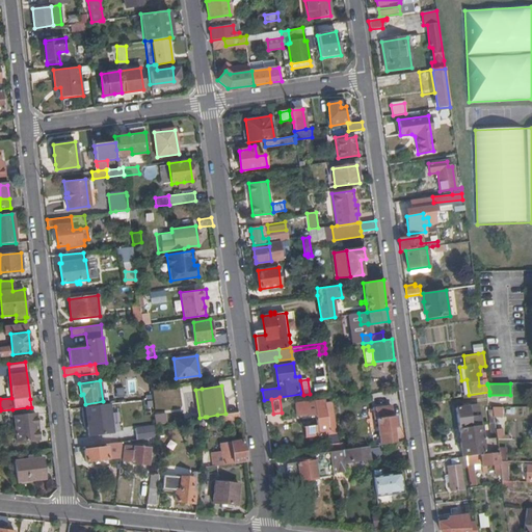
[(316,415),(317,424),(304,427),(306,437),(319,435),(329,433),(329,432),(335,431),(330,402),(325,403),(324,399),(295,403),(297,416),(309,414),(310,416),(316,415)]
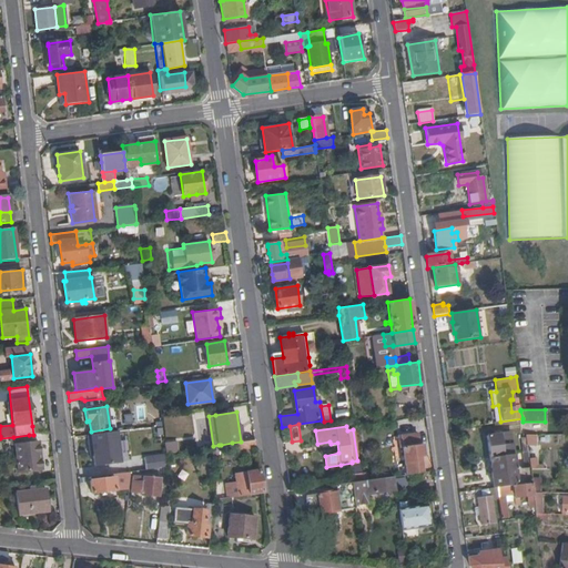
[(91,468),(121,464),(117,433),(87,437),(91,468)]
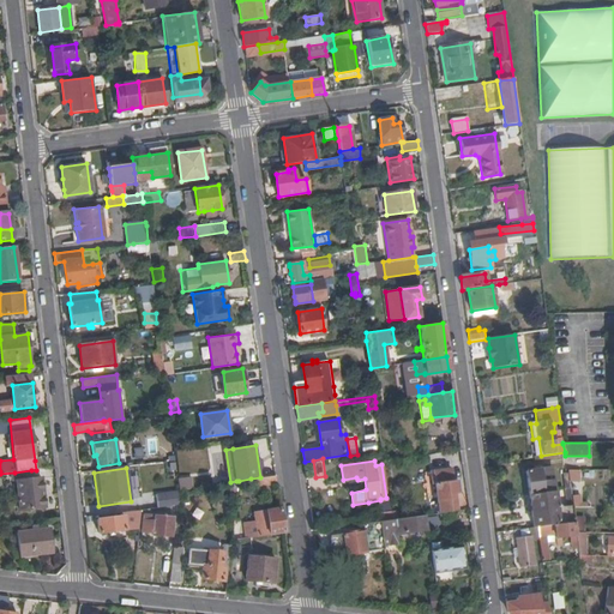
[(439,513),(456,511),(452,494),(458,494),(456,481),(453,481),(451,469),(431,474),(432,483),(434,483),(439,513)]
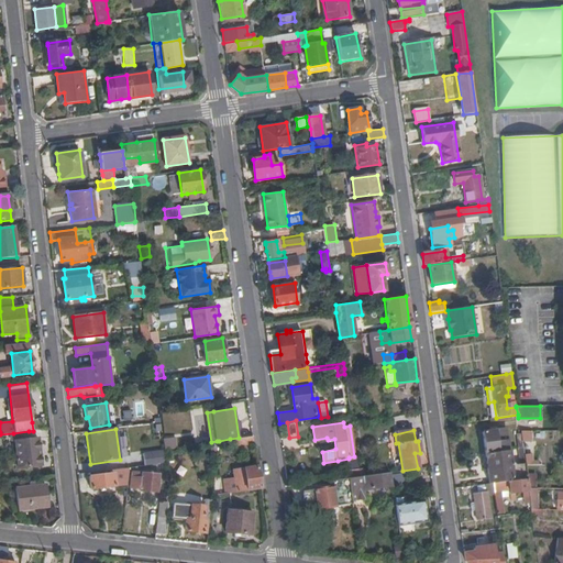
[(525,465),(520,434),(517,434),(519,449),(509,450),(507,430),(495,431),(483,432),(489,484),(493,484),(527,478),(526,474),(525,465)]
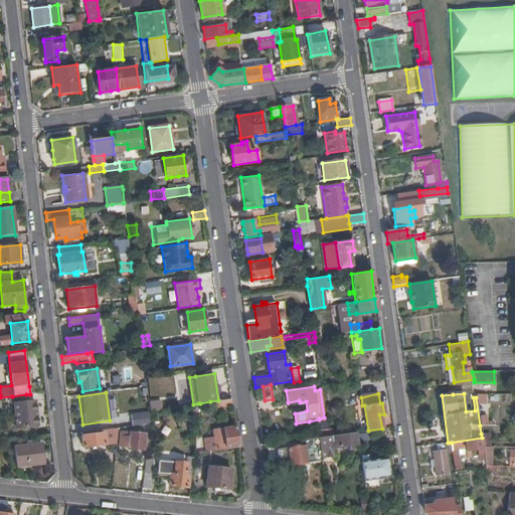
[(26,394),(12,396),(15,428),(37,425),(34,407),(34,400),(27,400),(26,394)]
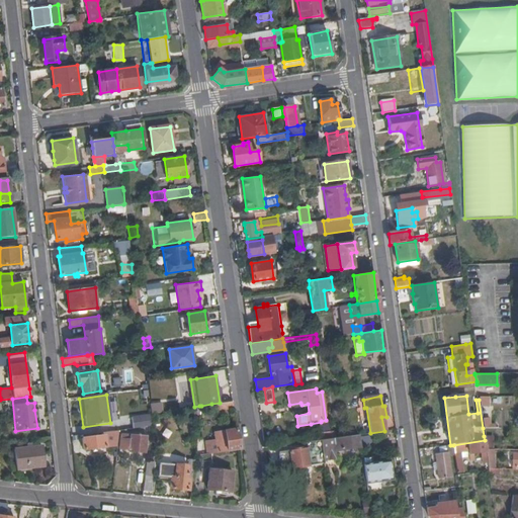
[(234,408),(233,401),(220,403),(211,404),(212,411),(234,408)]
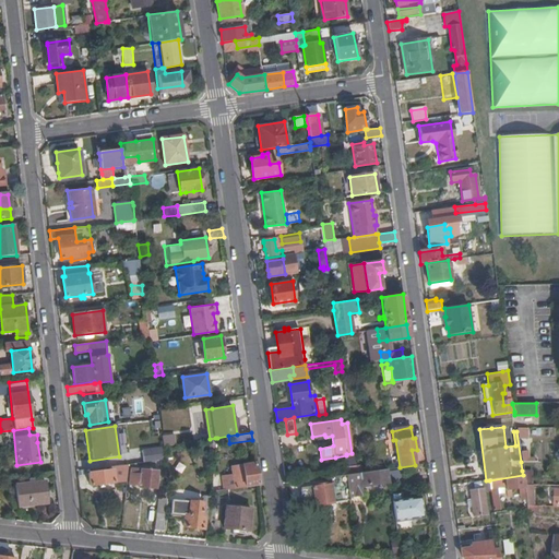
[(520,440),(523,463),(533,462),(530,438),(520,440)]
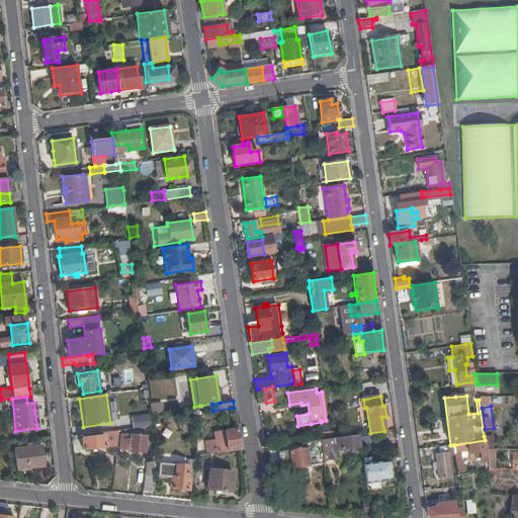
[(132,429),(151,427),(152,413),(131,417),(132,429)]
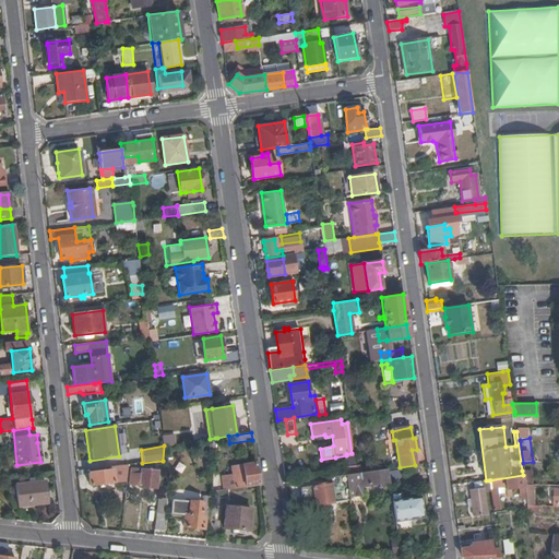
[(259,485),(256,463),(233,466),(236,488),(259,485)]
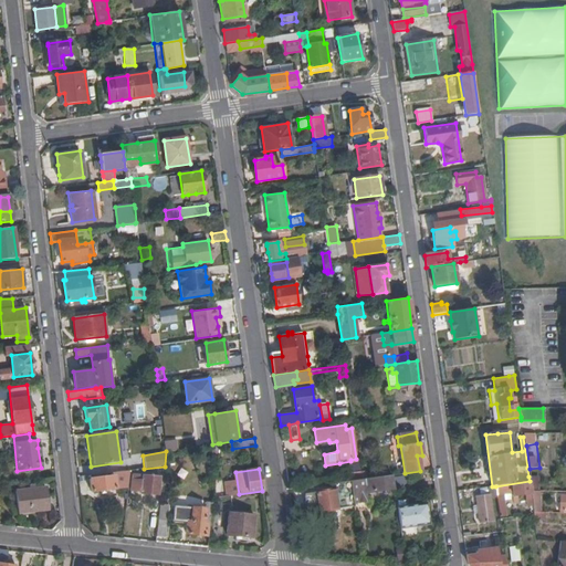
[(362,480),(359,471),(349,473),(350,482),(362,480)]
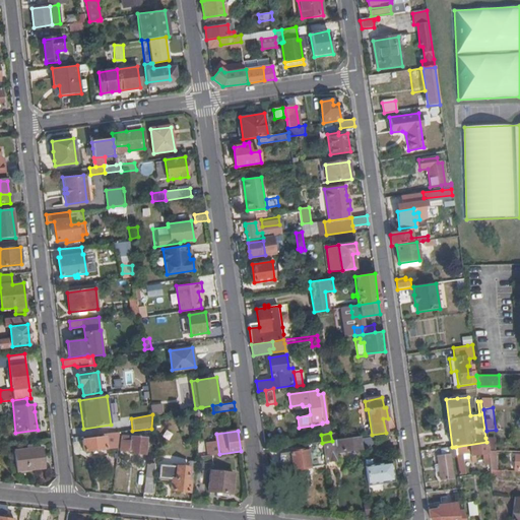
[(131,441),(123,440),(121,450),(130,451),(130,453),(145,455),(147,439),(132,437),(131,441)]
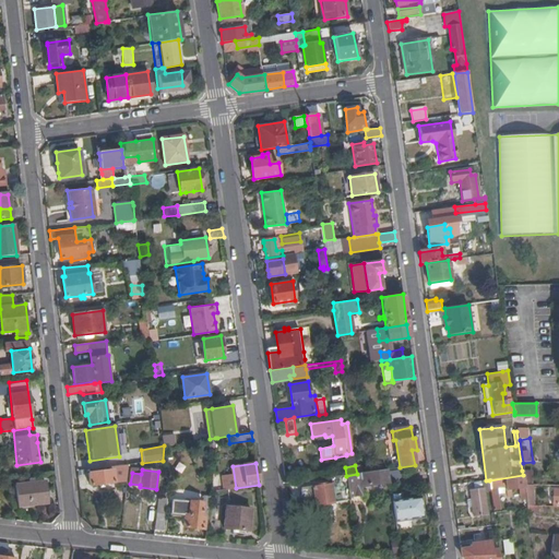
[(346,476),(345,476),(348,499),(363,497),(360,487),(388,483),(385,470),(357,474),(346,476)]
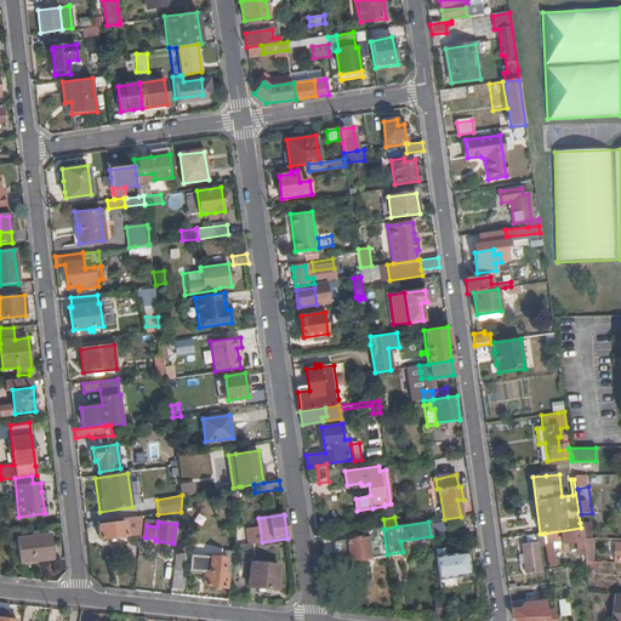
[(591,522),(580,523),(581,528),(582,539),(590,539),(591,522)]
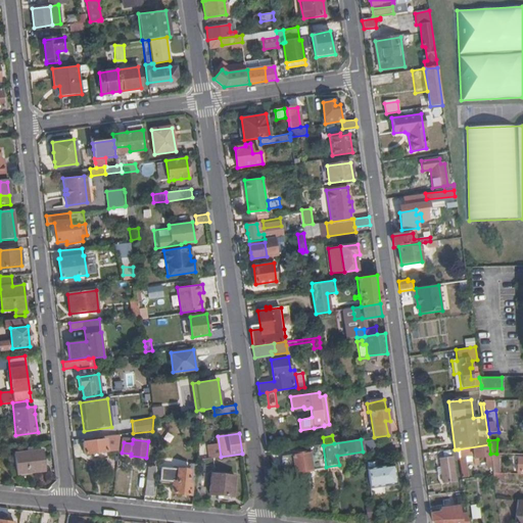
[(106,452),(104,440),(82,442),(84,455),(106,452)]
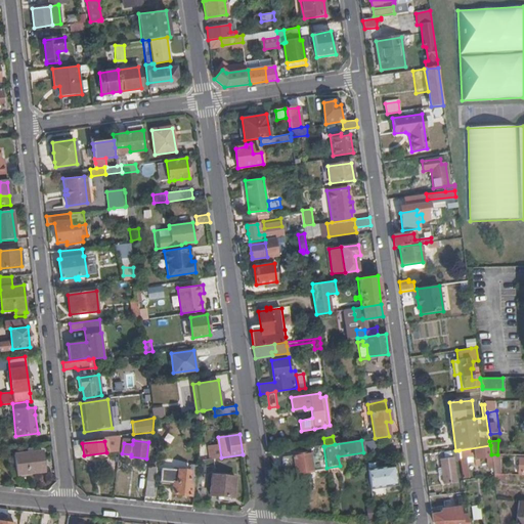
[(199,461),(205,460),(207,445),(200,444),(199,461)]
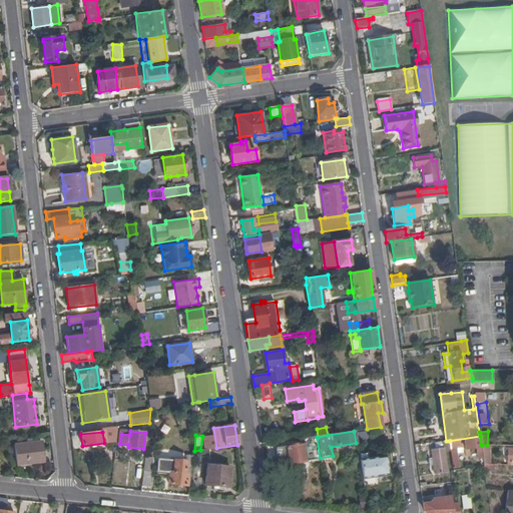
[(480,436),(449,441),(450,448),(455,447),(464,446),(465,449),(467,449),(477,448),(481,447),(481,445),(480,436)]
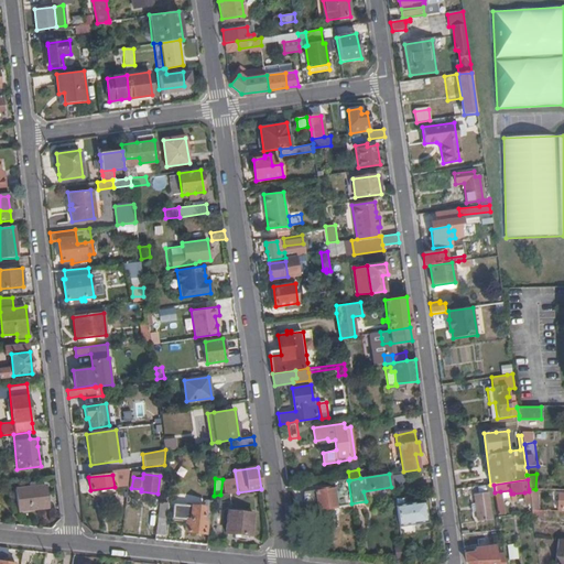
[(348,480),(332,483),(333,488),(303,494),(306,514),(353,507),(351,503),(348,480)]
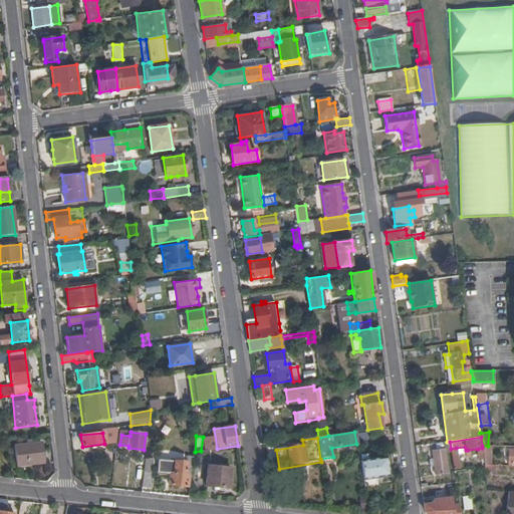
[(447,442),(443,443),(444,450),(445,450),(451,449),(450,442),(447,442)]
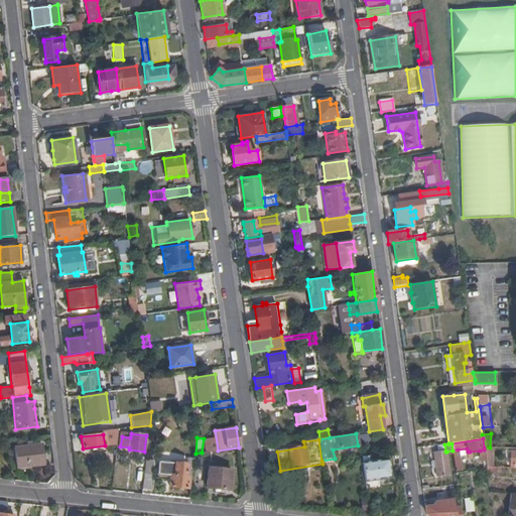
[(43,465),(41,444),(13,449),(16,469),(43,465)]
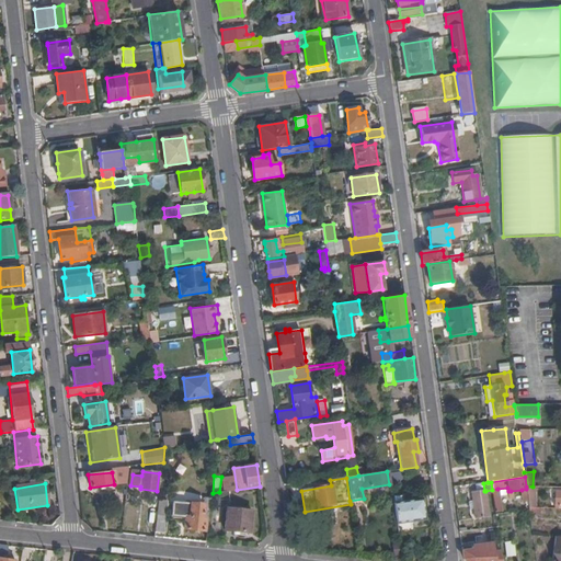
[(528,497),(528,506),(535,506),(533,487),(526,487),(526,489),(527,494),(528,497)]
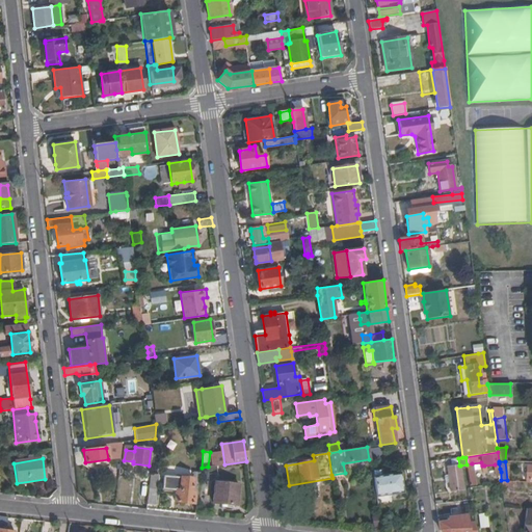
[(473,471),(482,470),(482,466),(481,462),(472,463),(473,471)]
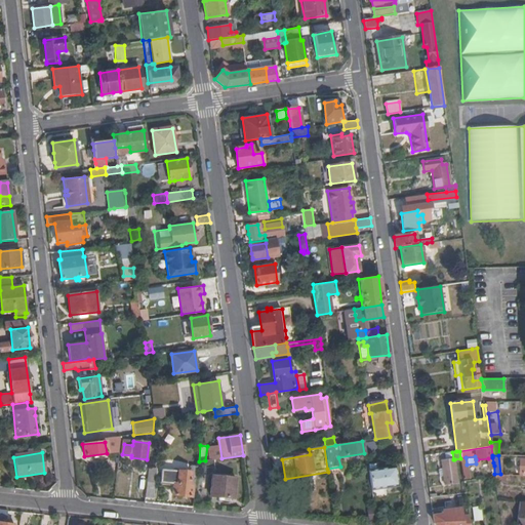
[(453,459),(441,460),(443,470),(444,476),(445,484),(457,482),(454,459),(453,459)]
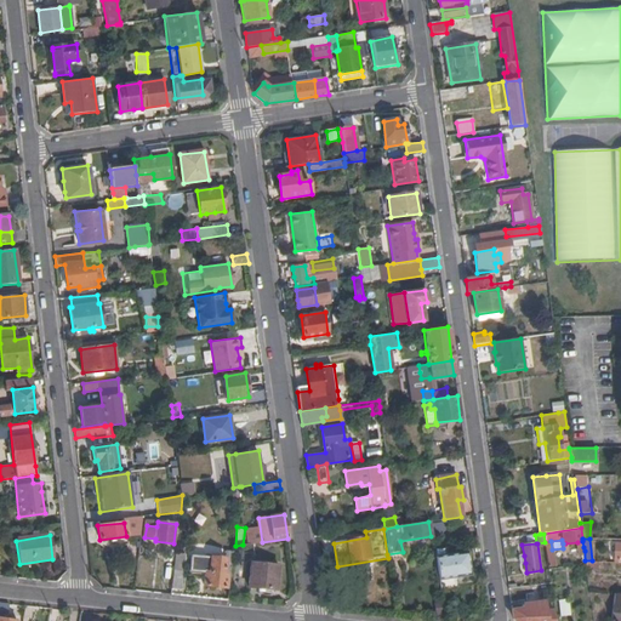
[(437,560),(439,580),(466,575),(471,576),(468,553),(449,556),(448,550),(436,551),(436,552),(436,554),(437,560)]
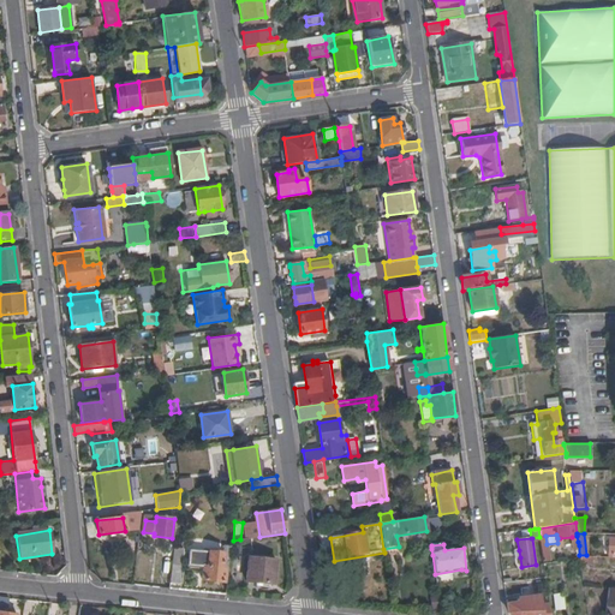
[(227,569),(230,569),(232,545),(225,545),(224,553),(210,551),(209,567),(206,566),(203,580),(225,583),(227,569)]
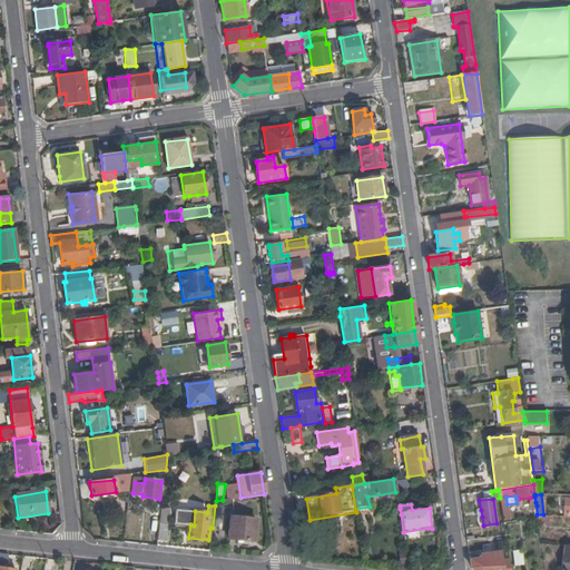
[(356,512),(356,517),(367,516),(370,512),(370,507),(355,509),(356,512)]
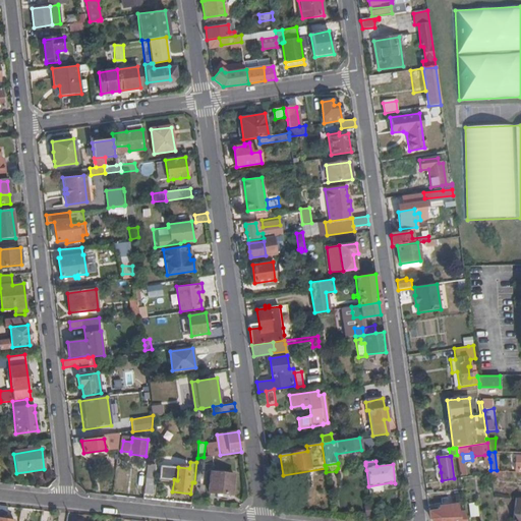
[(161,478),(174,479),(177,480),(178,467),(162,465),(161,478)]
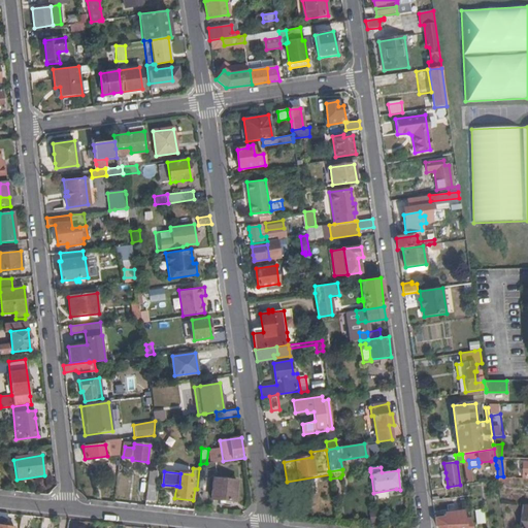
[(237,481),(215,479),(211,498),(235,501),(237,481)]
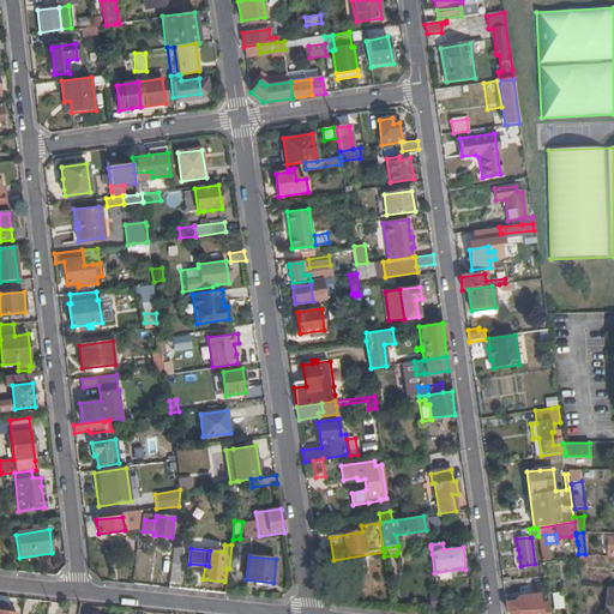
[(564,607),(561,595),(553,596),(555,608),(564,607)]
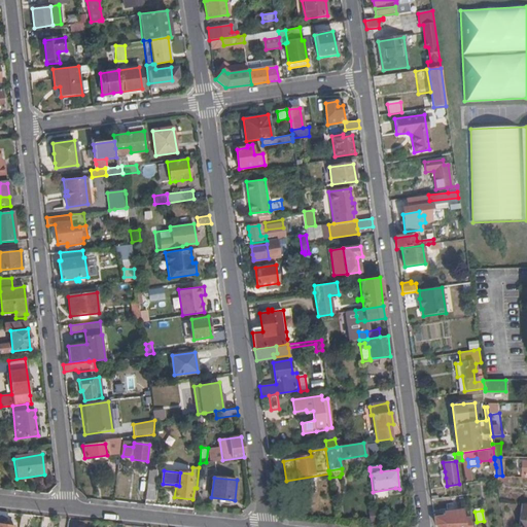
[(466,526),(471,526),(469,512),(450,514),(449,512),(443,512),(443,515),(434,517),(435,525),(437,526),(466,526)]
